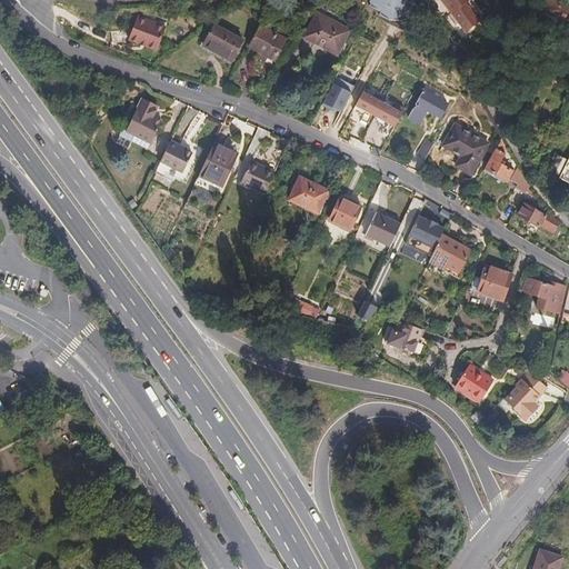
[(412,16),(406,0),(368,0),(368,2),(378,8),(376,13),(387,20),(401,20),(412,16)]
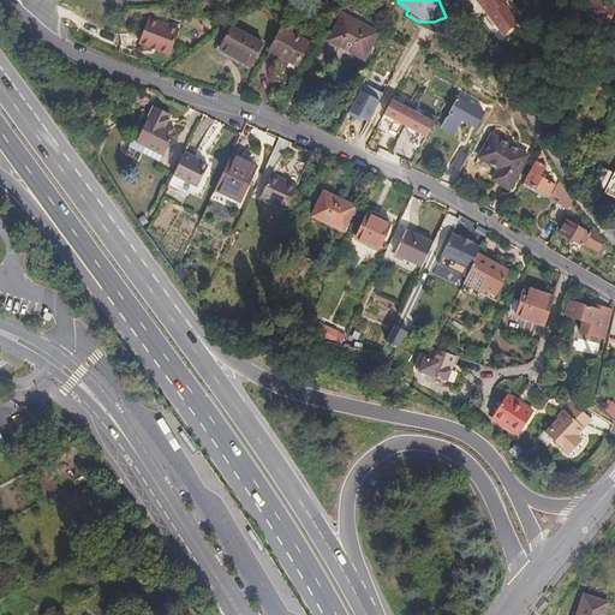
[(512,1),(511,0),(484,0),(483,1),(508,35),(520,27),(521,25),(507,5),(512,1)]
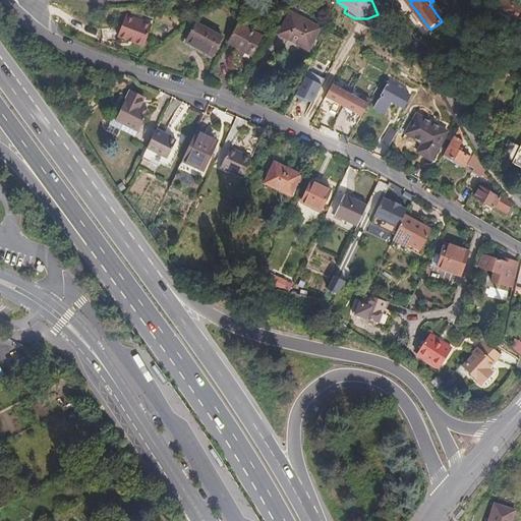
[(471,13),(476,0),(459,0),(458,2),(467,6),(466,10),(471,13)]
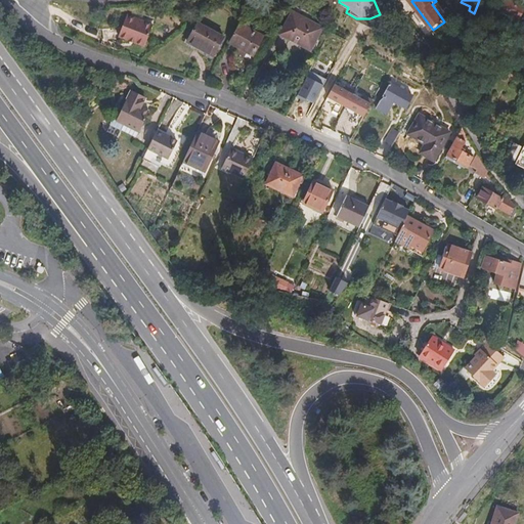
[(523,7),(507,0),(497,0),(494,6),(518,17),(523,7)]
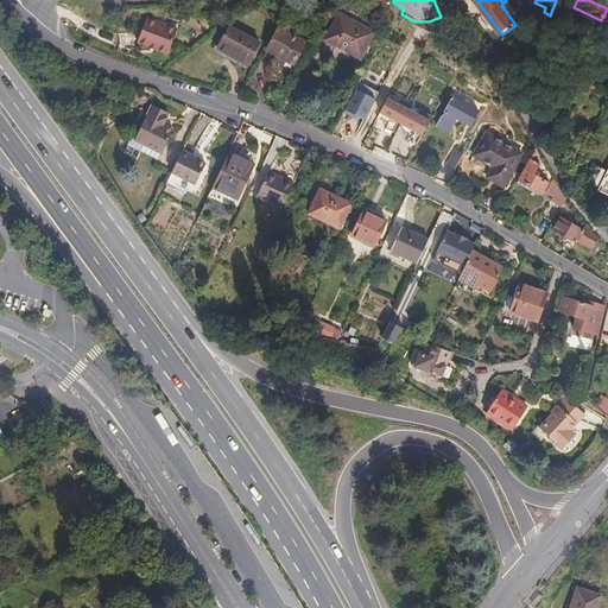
[(350,58),(365,32),(330,14),(317,42),(350,58)]
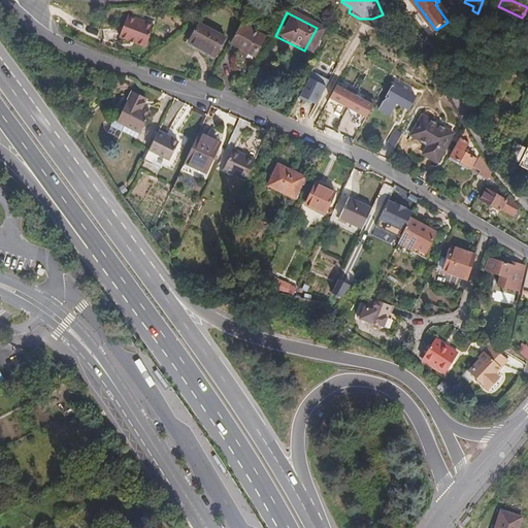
[(126,18),(117,39),(143,50),(152,28),(126,18)]
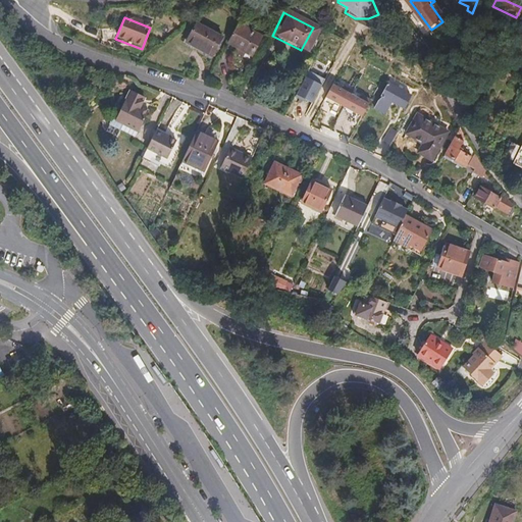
[(442,21),(441,22),(448,30),(453,21),(449,17),(442,21)]
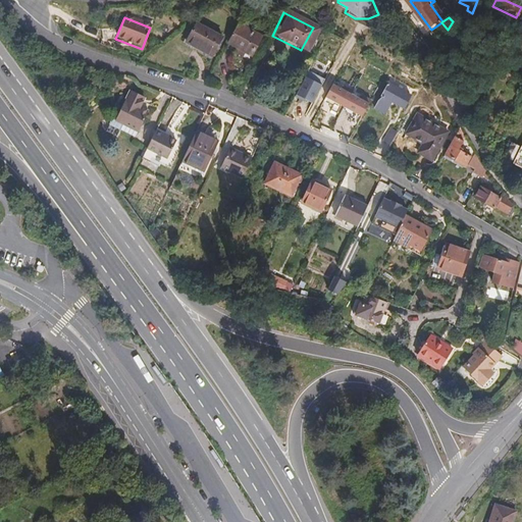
[(233,24),(223,44),(247,56),(257,37),(233,24)]
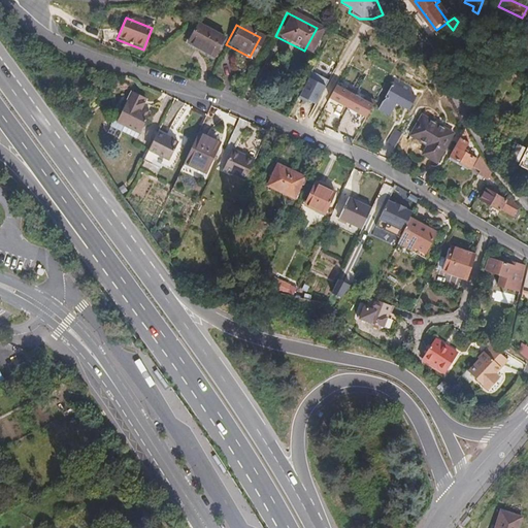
[(206,60),(217,39),(193,27),(183,46),(206,60)]
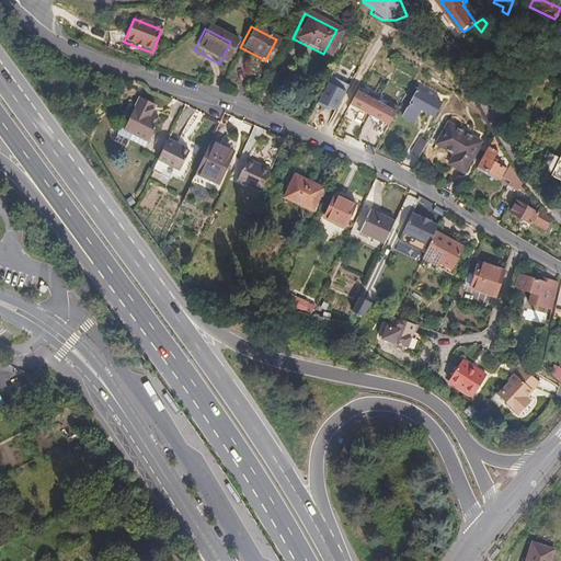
[(325,111),(333,114),(343,94),(324,86),(313,106),(324,112),(325,111)]
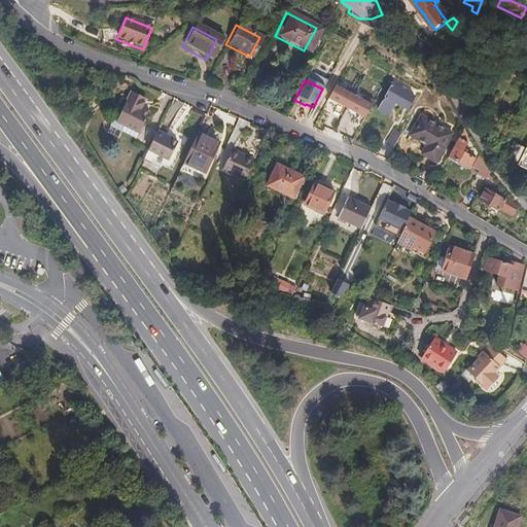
[(149,107),(141,103),(146,94),(132,88),(117,115),(140,127),(149,107)]
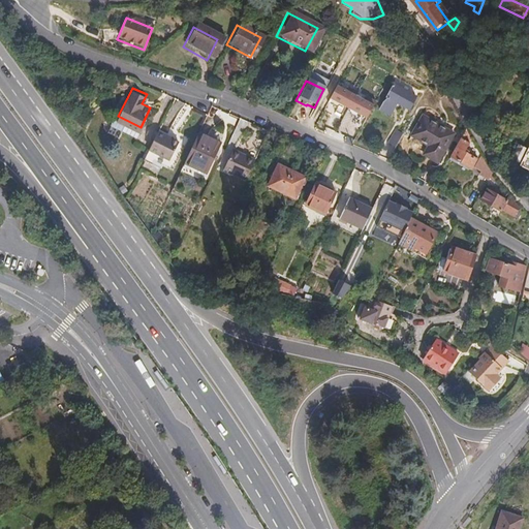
[(377,114),(386,120),(394,107),(406,114),(413,100),(392,88),(383,101),(383,102),(377,114)]
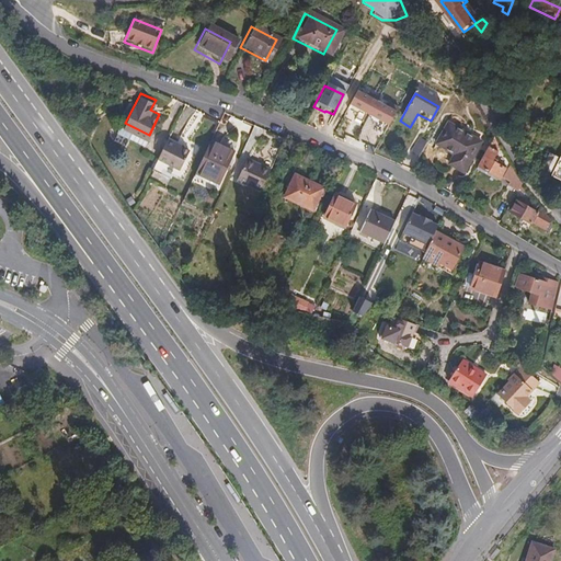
[(364,101),(354,95),(344,113),(354,118),(352,123),(358,126),(364,117),(366,118),(364,124),(373,128),(370,133),(377,136),(382,127),(385,129),(395,112),(386,107),(382,111),(373,105),(375,102),(366,96),(364,101)]
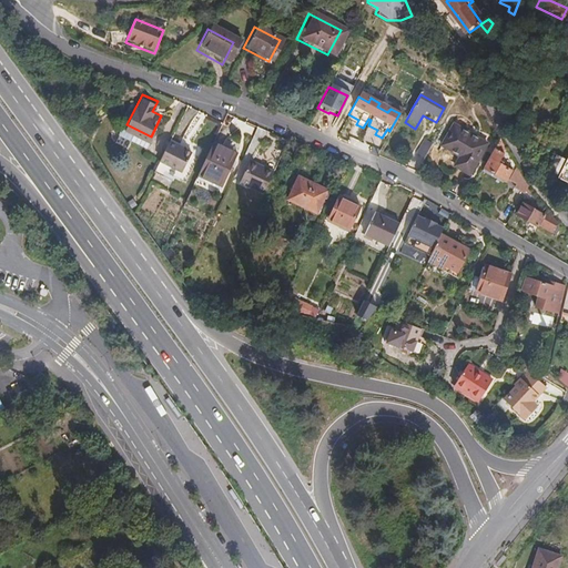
[(151,137),(127,124),(124,123),(121,130),(148,143),(151,137)]
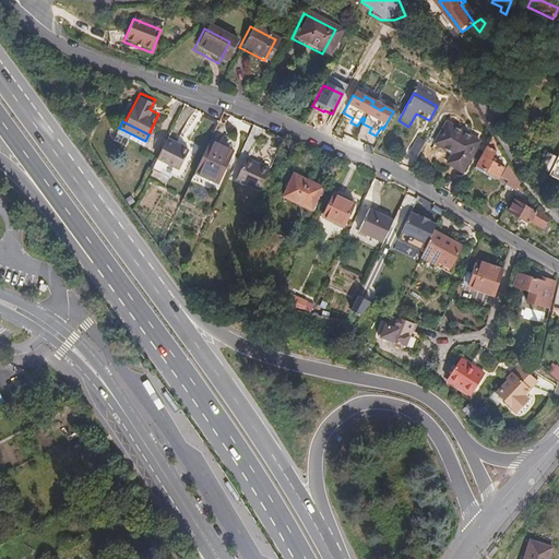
[(441,167),(455,176),(474,145),(441,127),(428,149),(447,158),(441,167)]
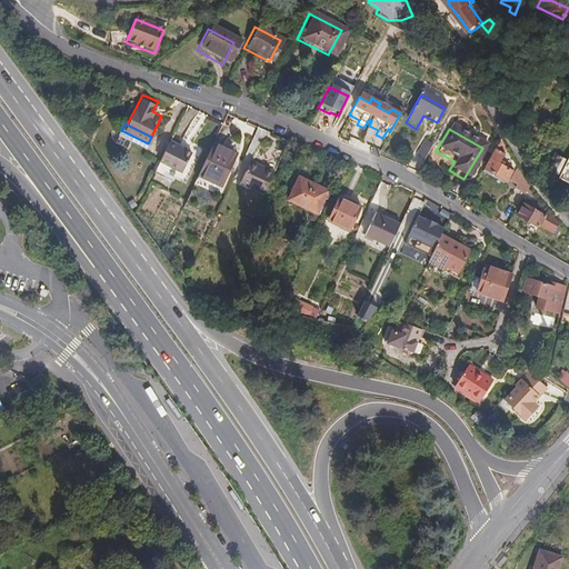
[(499,138),(481,169),(503,182),(509,170),(499,163),(503,156),(500,153),(503,147),(499,138)]
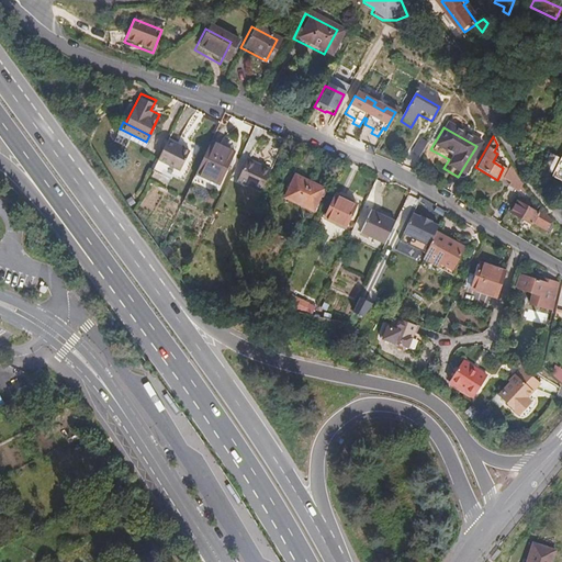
[(188,153),(165,142),(156,159),(179,170),(188,153)]
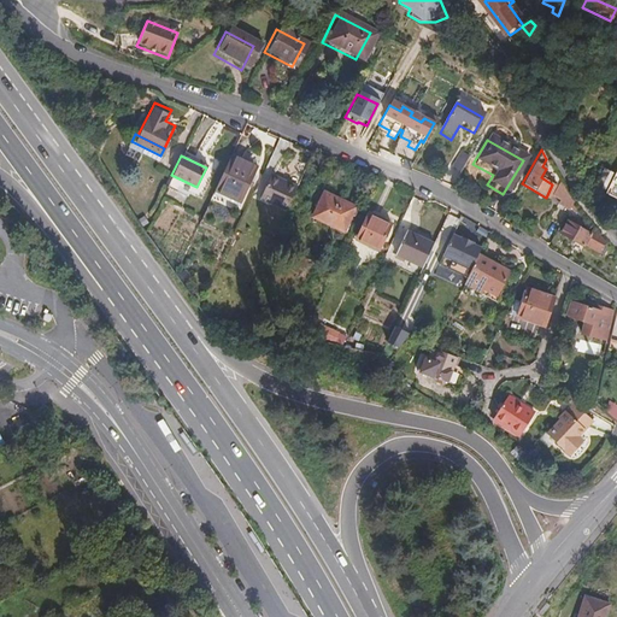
[(454,156),(445,172),(454,177),(464,160),(454,156)]
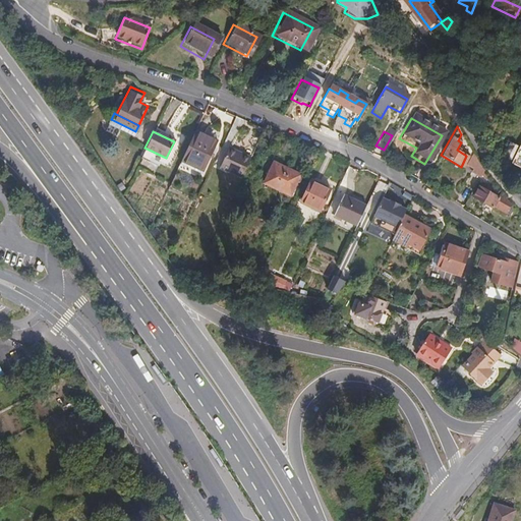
[(191,132),(178,162),(199,171),(213,142),(191,132)]
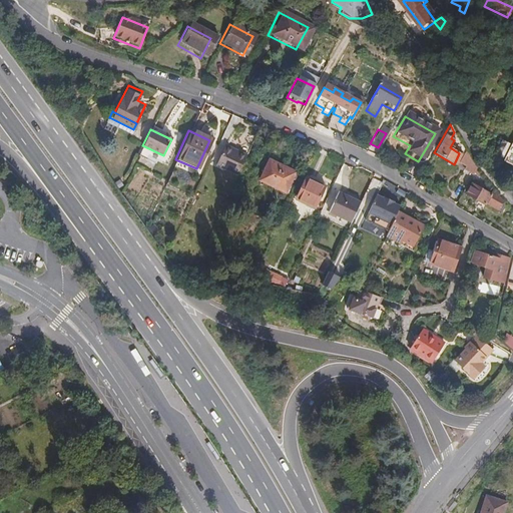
[(501,159),(500,162),(511,168),(512,164),(512,135),(508,145),(501,159)]
